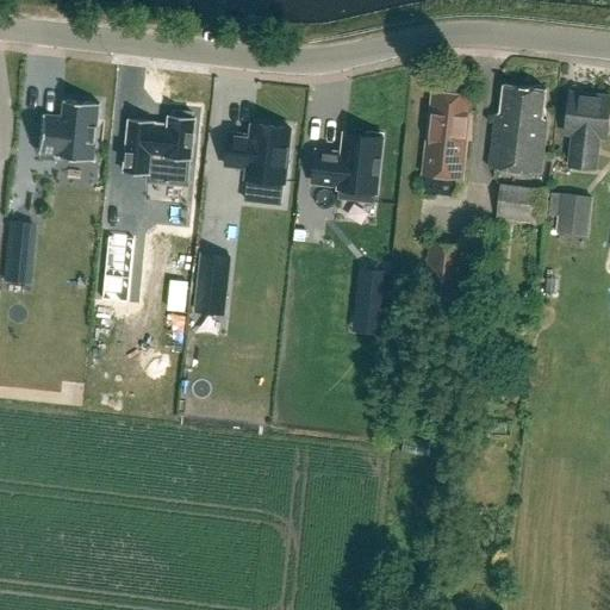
[(530,88),(530,87),(504,85),(503,92),(500,93),(503,105),(502,116),(496,114),(490,167),(541,174),(548,120),(542,120),(546,89),(541,89),(541,86),(530,88)]
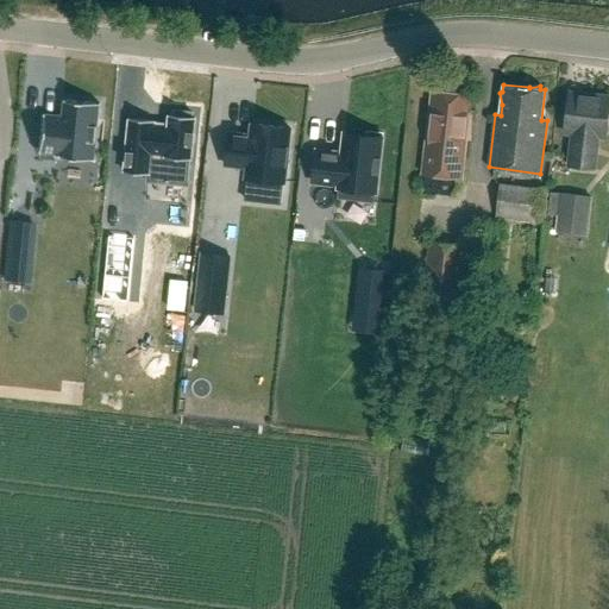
[(470,139),(472,112),(469,112),(470,96),(433,92),(425,154),(422,174),(460,177),(463,158),(465,138),(470,139)]
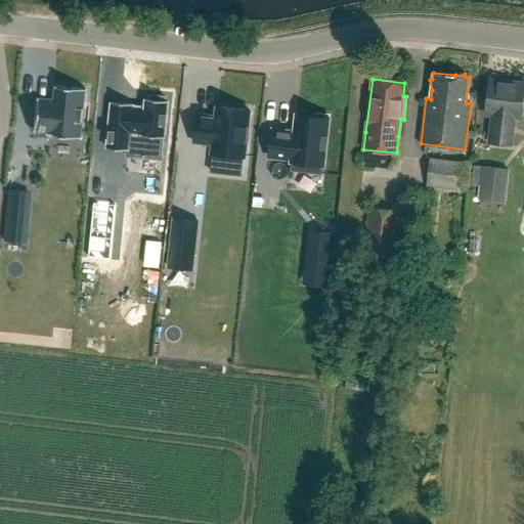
[(523,85),(523,83),(491,80),(491,81),(487,115),(493,115),(490,142),(512,145),(515,118),(520,118),(523,85)]
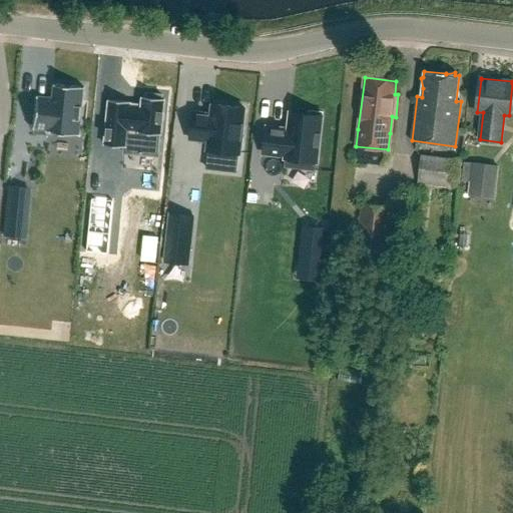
[(52,86),(51,98),(36,96),(35,96),(31,129),(33,129),(33,128),(47,130),(47,131),(46,132),(79,135),(80,134),(79,134),(84,89),(84,87),(51,84),(51,85),(52,86)]
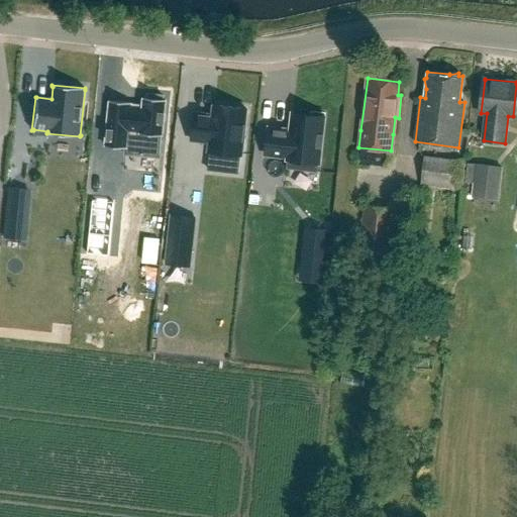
[(111,97),(106,143),(126,145),(128,126),(141,127),(141,130),(163,132),(166,96),(164,96),(164,93),(147,92),(147,95),(144,94),(143,105),(130,104),(131,99),(111,97)]
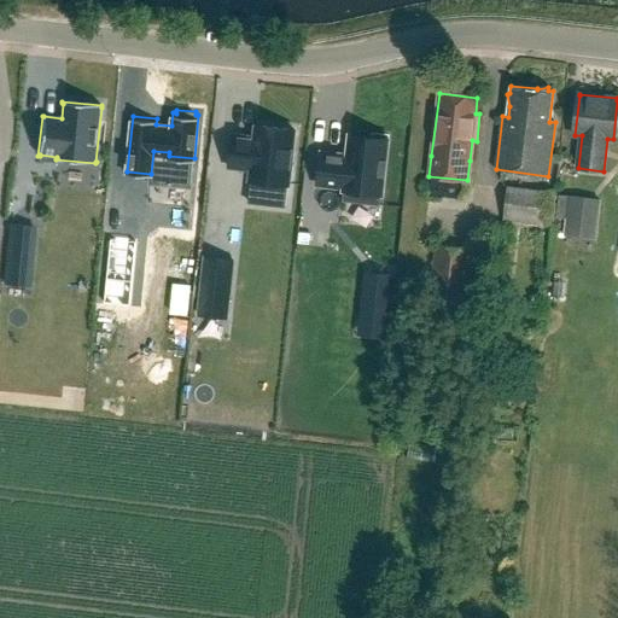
[(249,138),(232,136),(228,168),(251,170),(250,181),(289,186),(295,129),(257,126),(255,139),(249,138)]
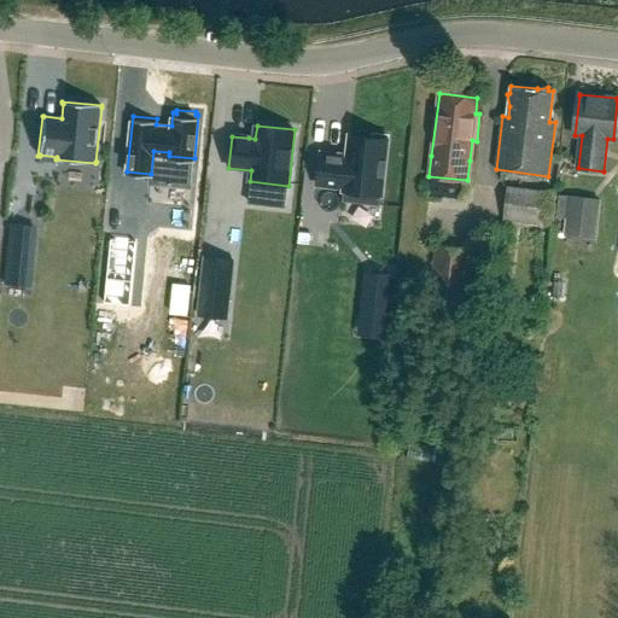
[(344,188),(343,202),(380,207),(389,136),(373,134),(373,139),(350,136),(348,156),(322,153),(319,186),(344,188)]
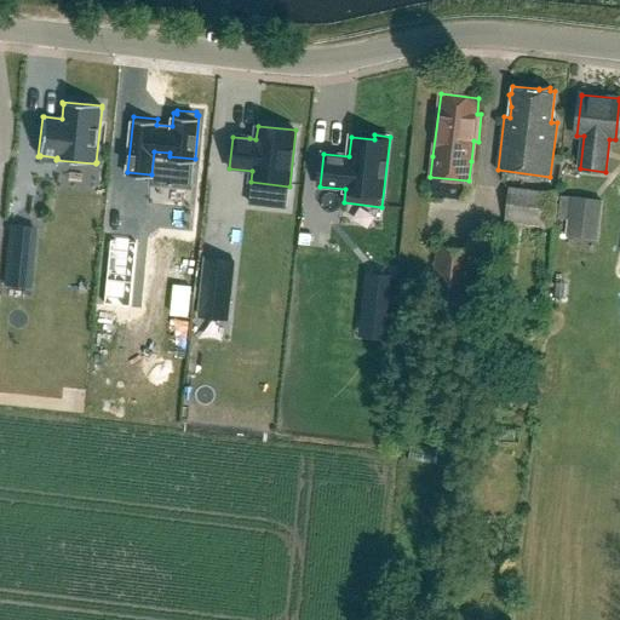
[(549,227),(554,194),(510,189),(506,220),(549,227)]
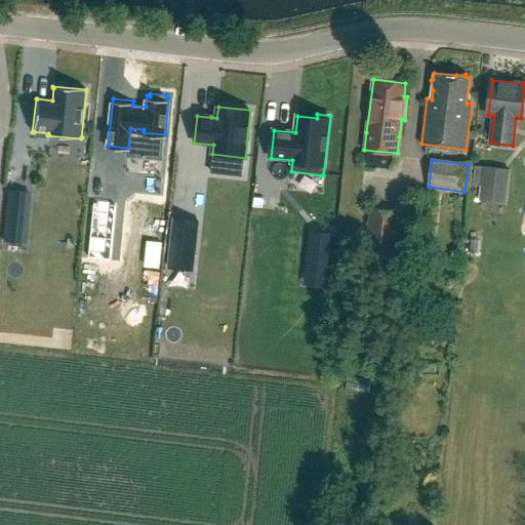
[(508,192),(510,170),(484,167),(481,189),(508,192)]
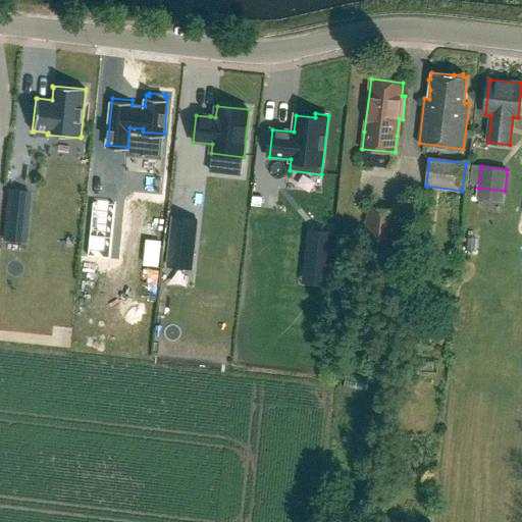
[(27,218),(29,193),(8,191),(6,216),(27,218)]
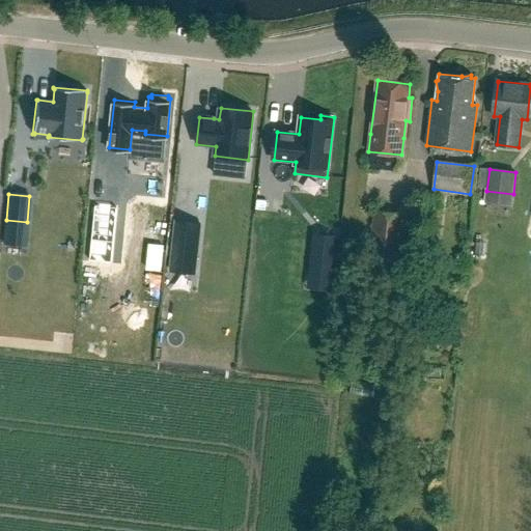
[(118,206),(94,204),(88,261),(112,264),(118,206)]
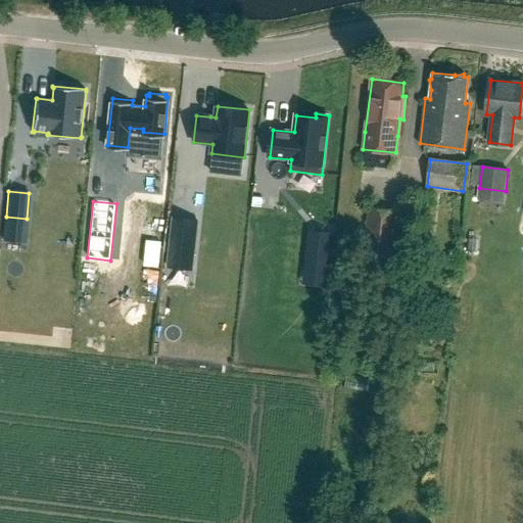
[(369,207),(364,250),(394,254),(399,210),(369,207)]
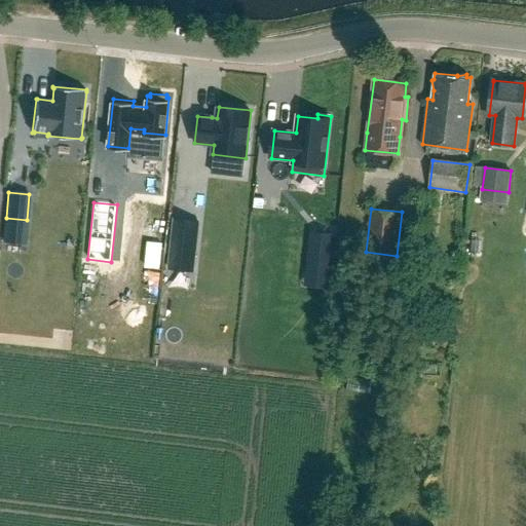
[(252,214),(251,227),(260,227),(261,214),(252,214)]
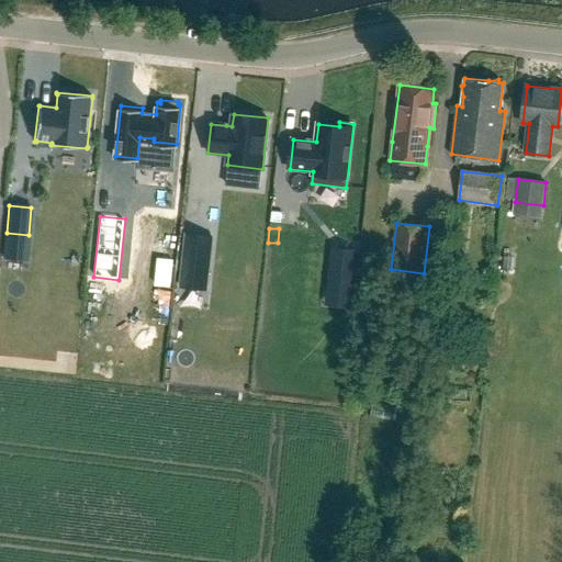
[(187,235),(181,287),(206,290),(212,237),(187,235)]
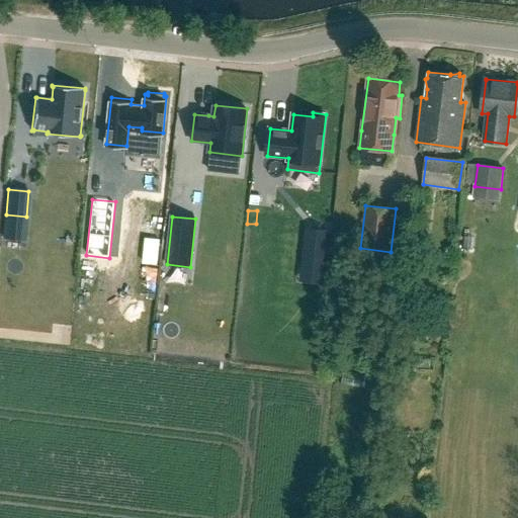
[(309,243),(305,279),(325,281),(329,245),(309,243)]
